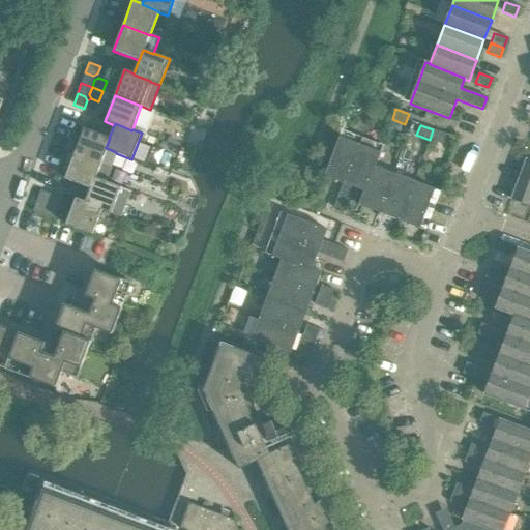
[(110,138),(109,138),(84,128),(75,154),(111,168),(116,153),(116,152),(106,148),(110,138)]
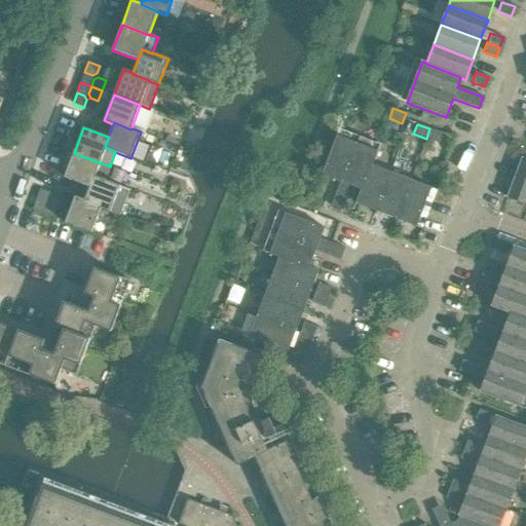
[(439,143),(442,134),(429,128),(426,139),(439,143)]
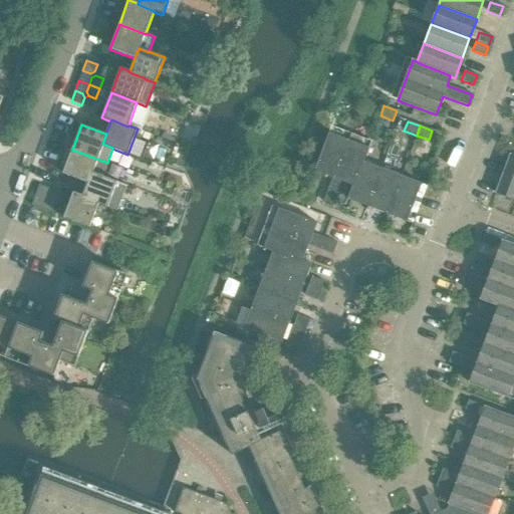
[(353,186),(362,162),(363,162),(368,149),(328,133),(314,171),(332,178),(323,202),(334,206),(343,182),(352,186),(353,186)]
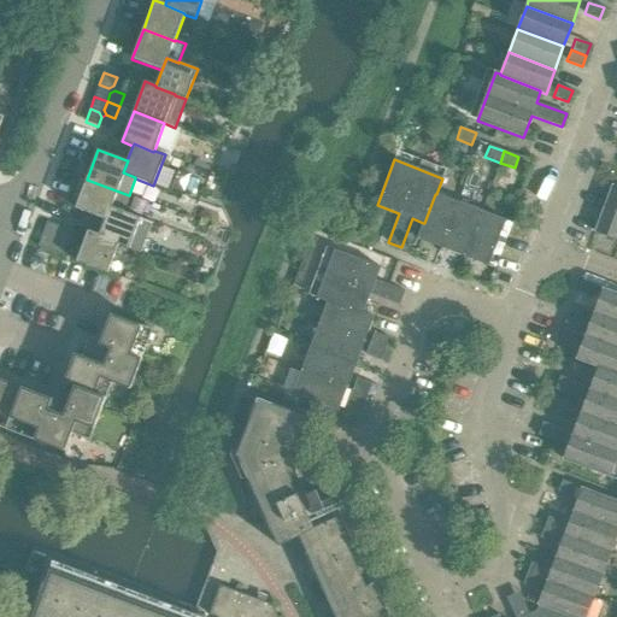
[(122,211),(129,195),(87,180),(76,209),(105,219),(105,221),(110,209),(122,212),(122,211)]
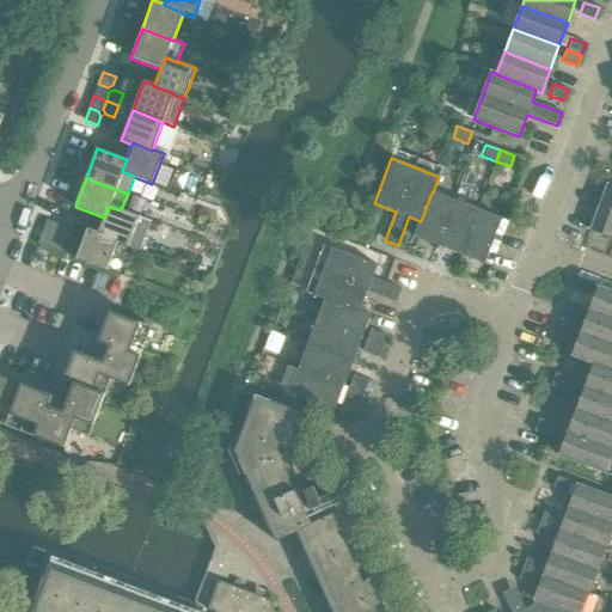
[(611,238),(611,185),(606,184),(589,230),(611,238)]
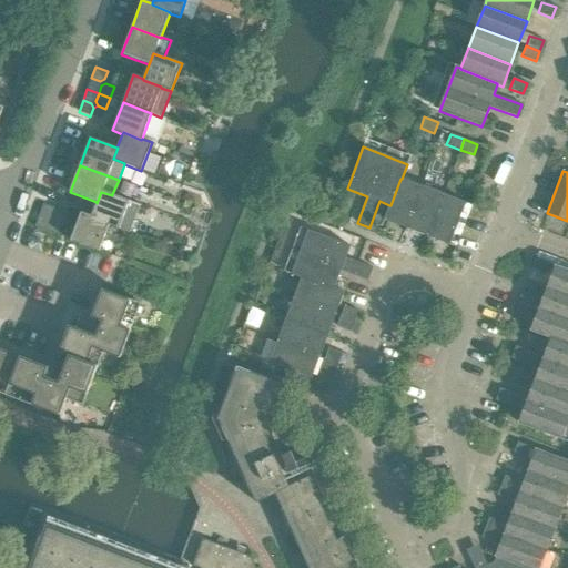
[(406,229),(422,186),(402,179),(401,179),(391,205),(389,205),(384,220),(406,229)]
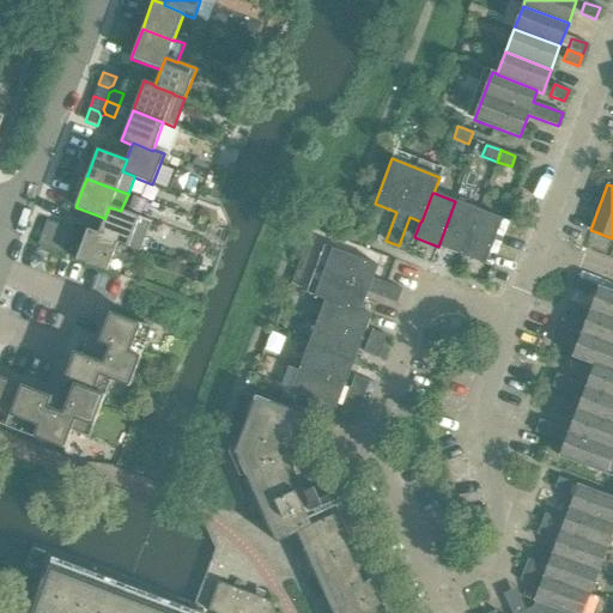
[(461,255),(478,210),(455,201),(438,247),(461,255)]
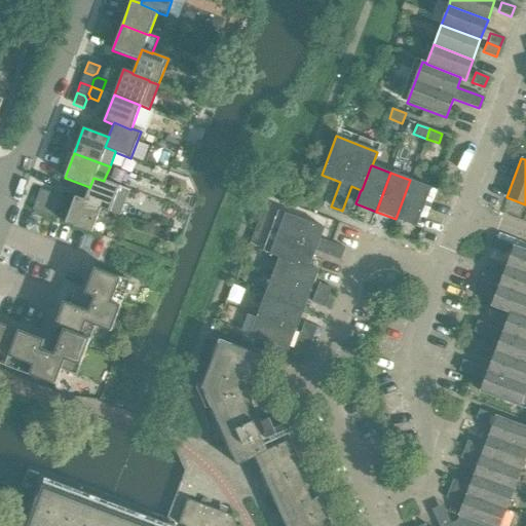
[(101,209),(120,216),(129,190),(104,180),(104,181),(94,178),(89,188),(89,187),(84,200),(102,207),(101,209)]
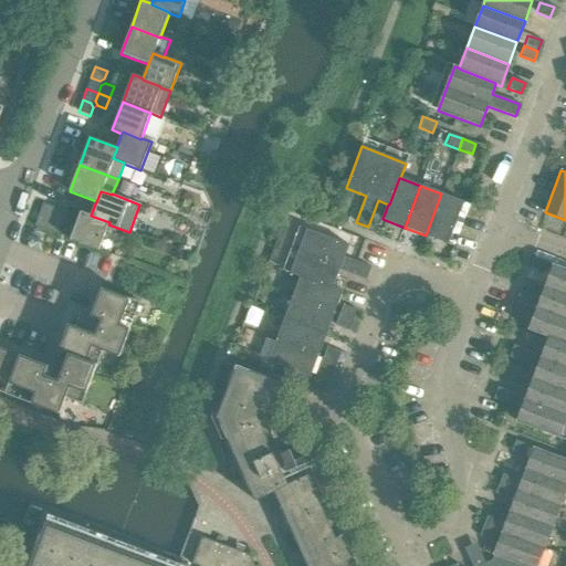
[(448,244),(463,202),(441,194),(426,236),(448,244)]
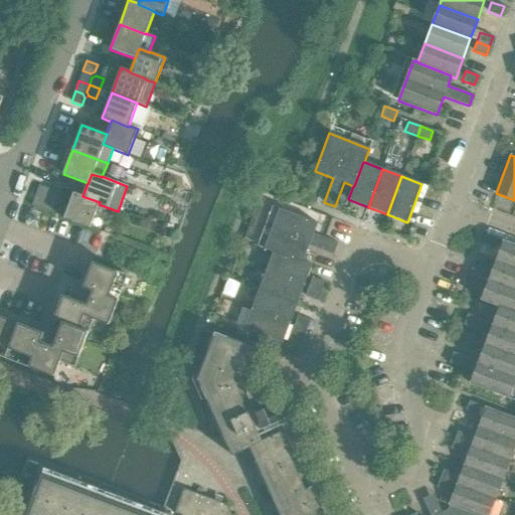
[(43,199),(47,197),(50,189),(39,185),(35,196),(43,199)]
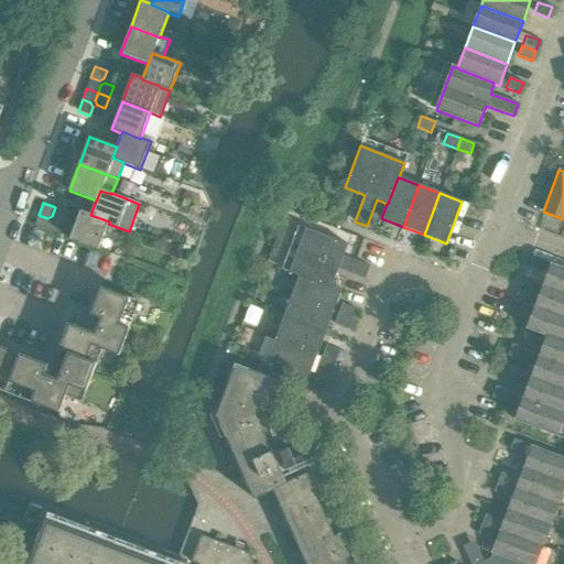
[(109,221),(90,215),(80,210),(69,239),(98,250),(108,224),(109,221)]
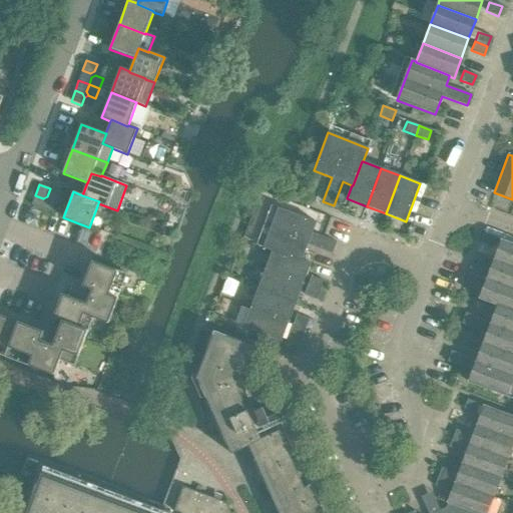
[(44,201),(48,199),(47,196),(43,198),(35,195),(31,205),(42,209),(44,201)]
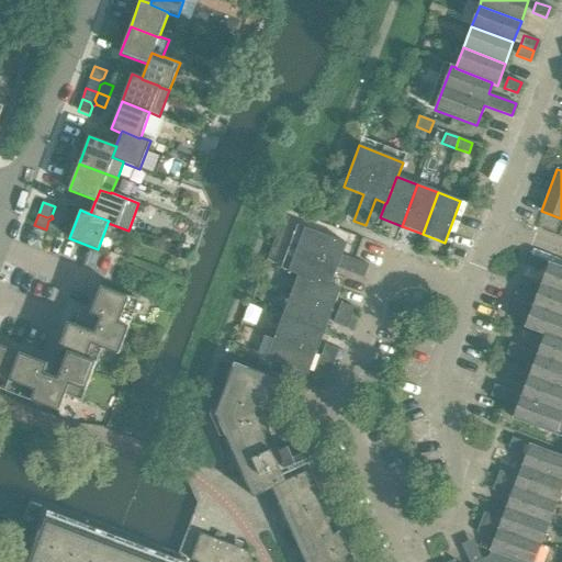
[(57,234),(62,222),(53,218),(48,221),(46,229),(57,234)]
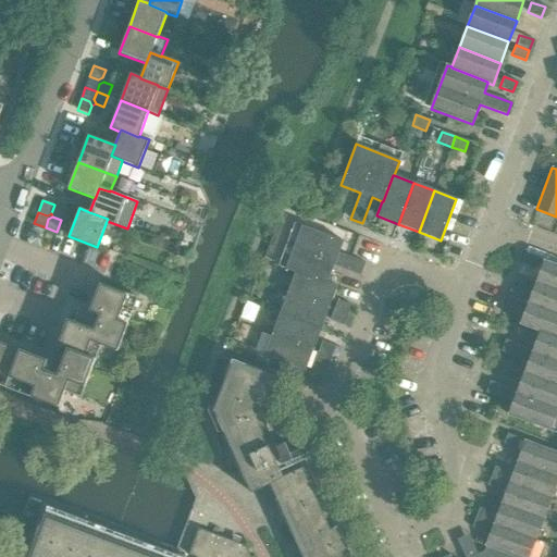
[(364,262),(338,254),(343,242),(301,225),(285,270),(295,273),(296,271),(327,283),(334,265),(360,275),(364,262)]
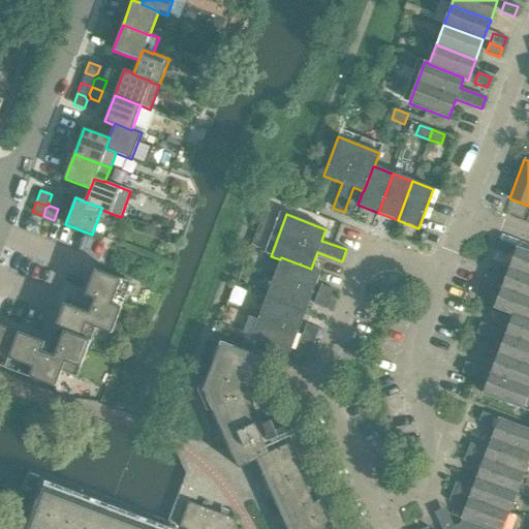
[(507,254),(510,245),(498,240),(494,250),(507,254)]
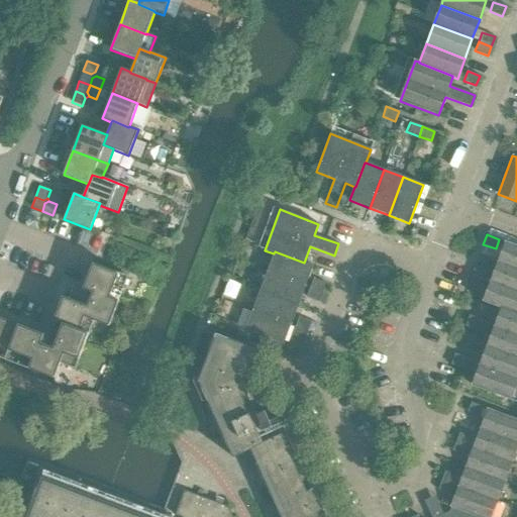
[(516,269),(516,245),(506,241),(498,263),(516,269)]
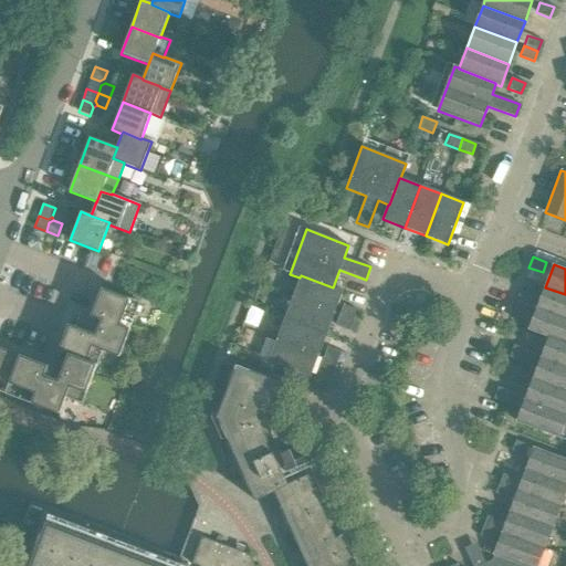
[(334,314),(343,291),(333,287),(301,275),(300,278),(292,299),(334,314)]
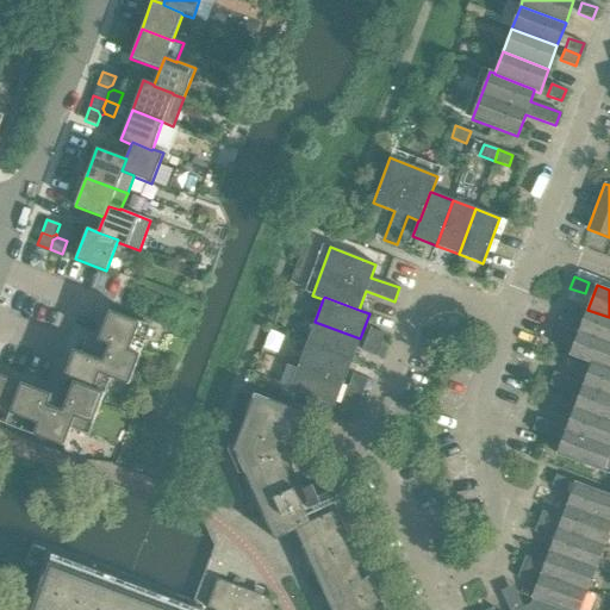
[(609,343),(609,317),(587,310),(579,331),(609,343)]
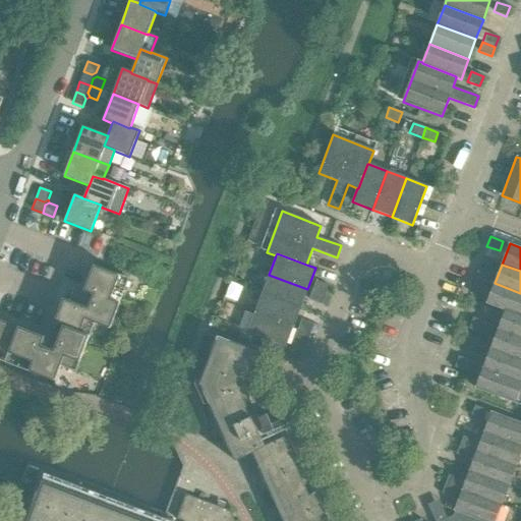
[(75,371),(95,323),(110,329),(128,279),(94,266),(83,292),(93,295),(88,307),(63,298),(53,325),(62,328),(54,351),(41,346),(45,337),(0,320),(0,360),(55,382),(61,365),(75,371)]
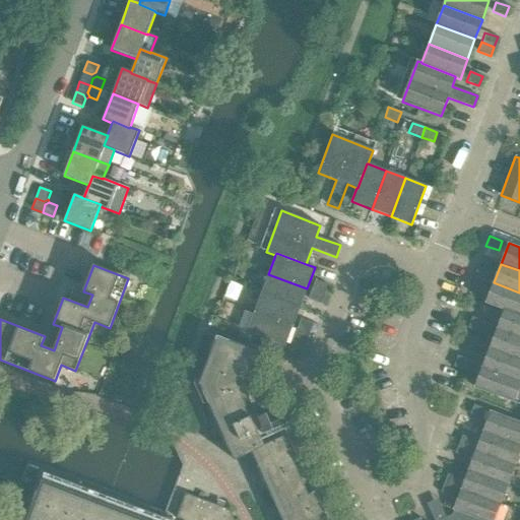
[(488,280),(491,271),(478,266),(474,276),(488,280)]
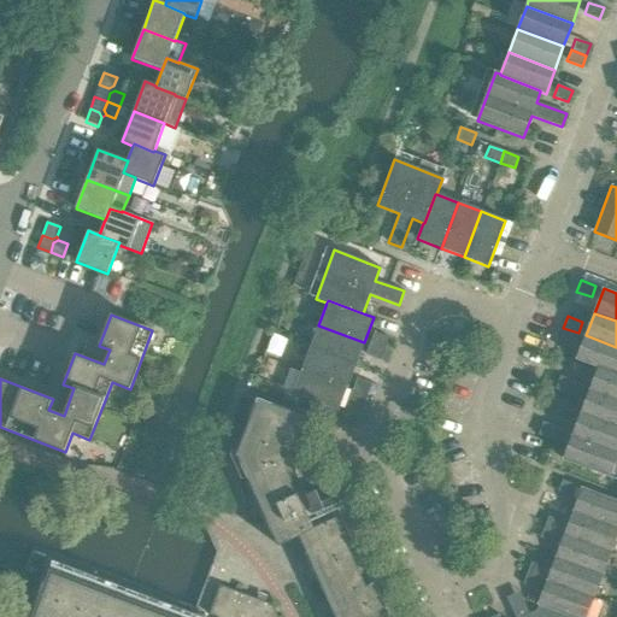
[(356,365),(364,342),(318,325),(310,348),(356,365)]
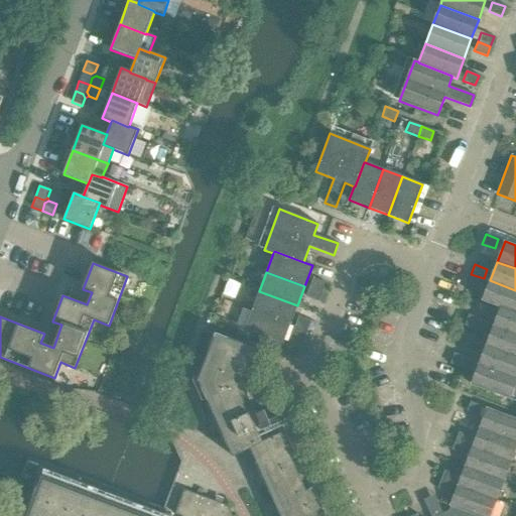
[(480,287),(484,278),(471,274),(468,283),(480,287)]
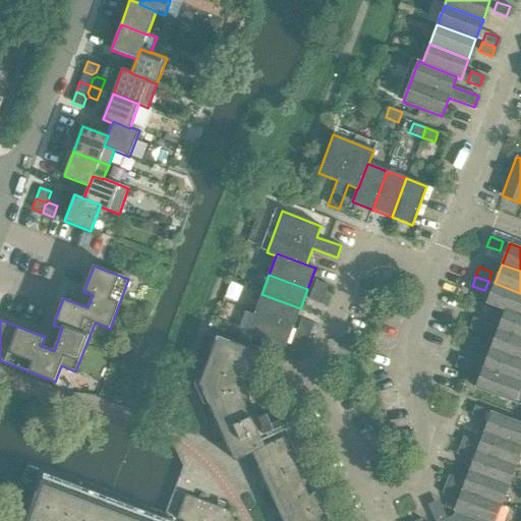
[(325,295),(329,285),(315,281),(312,290),(325,295)]
